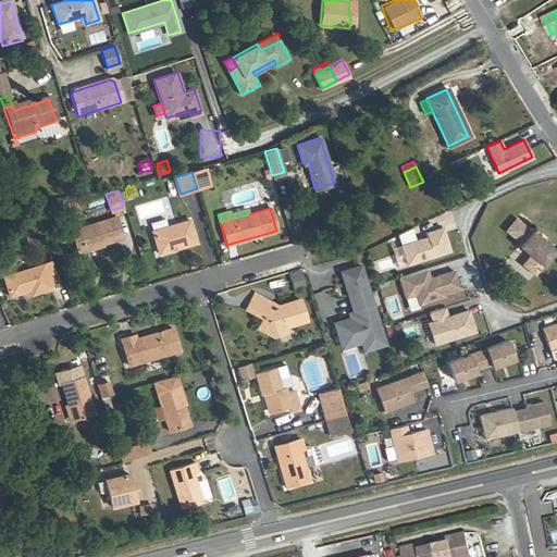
[(514,215),(503,231),(518,242),(529,226),(514,215)]
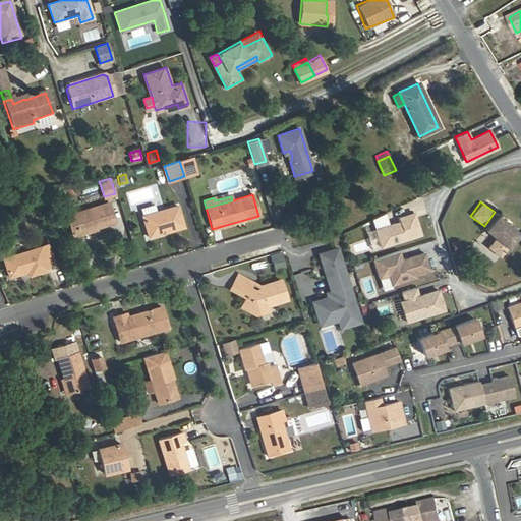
[(77,212),(82,232),(114,223),(108,203),(77,212)]
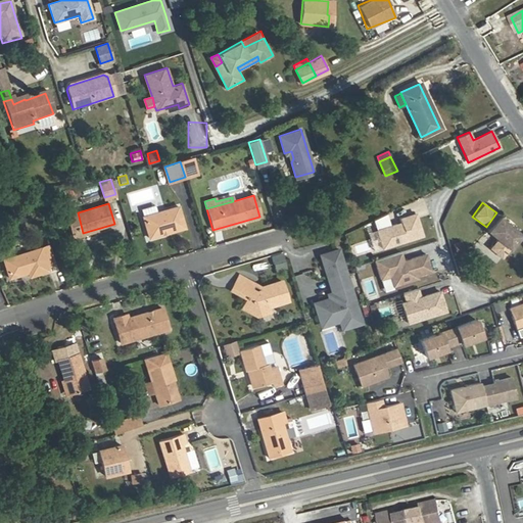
[(178,206),(143,217),(150,238),(185,228),(178,206)]
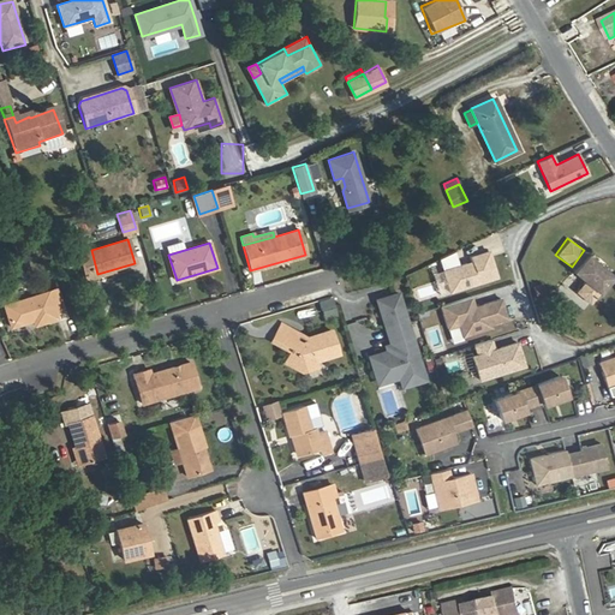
[(85,278),(97,274),(91,250),(78,255),(85,278)]
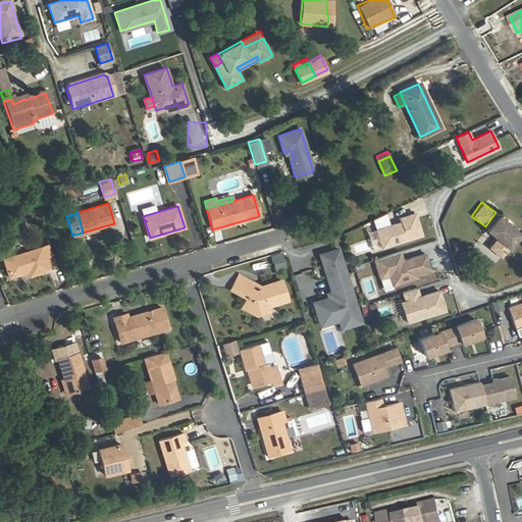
[(385,213),(372,219),(374,227),(387,222),(385,213)]
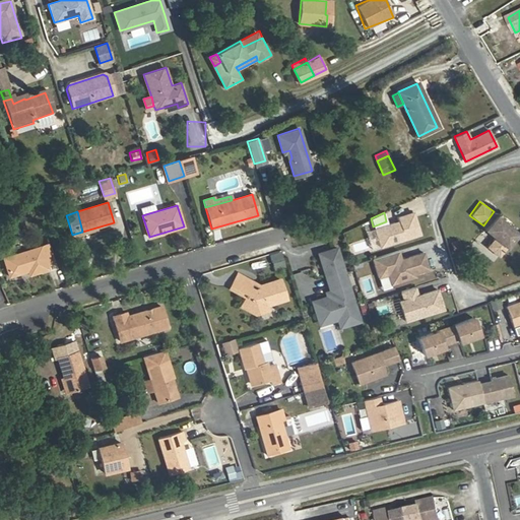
[(419,235),(412,212),(397,216),(399,225),(395,226),(393,222),(374,229),(380,247),(419,235)]
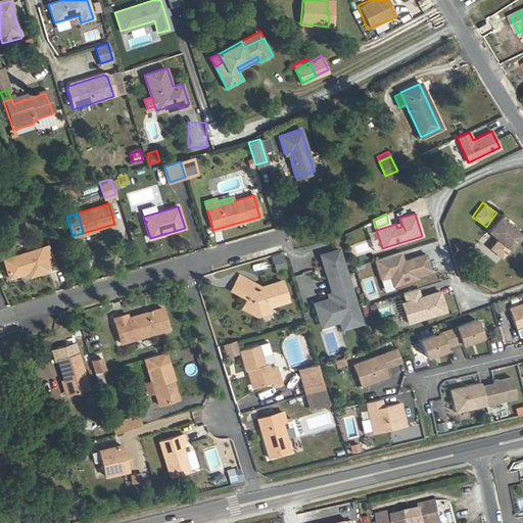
[(522,232),(503,218),(490,232),(502,240),(494,249),(507,259),(522,237),(522,232)]
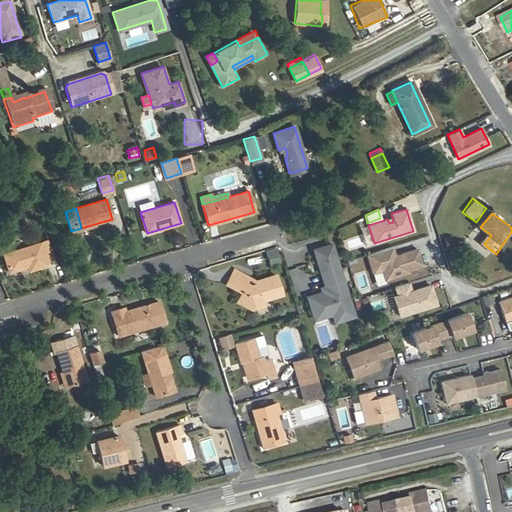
[(451,235),(442,238),(445,249),(455,246),(451,235)]
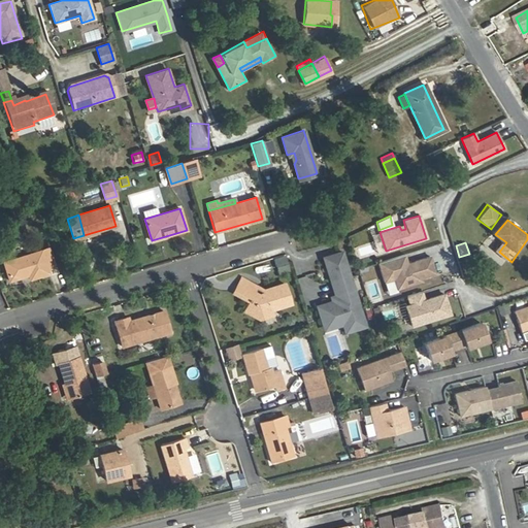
[(47,248),(2,262),(8,281),(28,274),(29,278),(47,272),(46,268),(54,266),(47,248)]
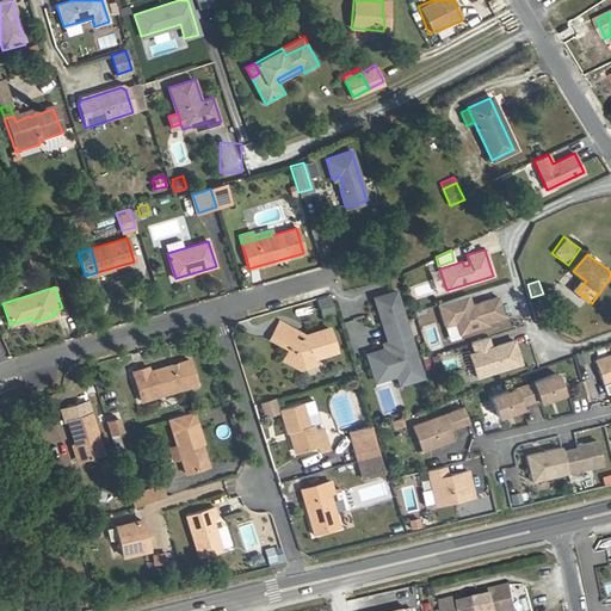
[(395,290),(375,296),(380,312),(384,326),(386,325),(390,340),(393,349),(387,350),(386,347),(383,347),(368,353),(374,371),(384,368),(396,374),(399,382),(421,375),(395,290)]
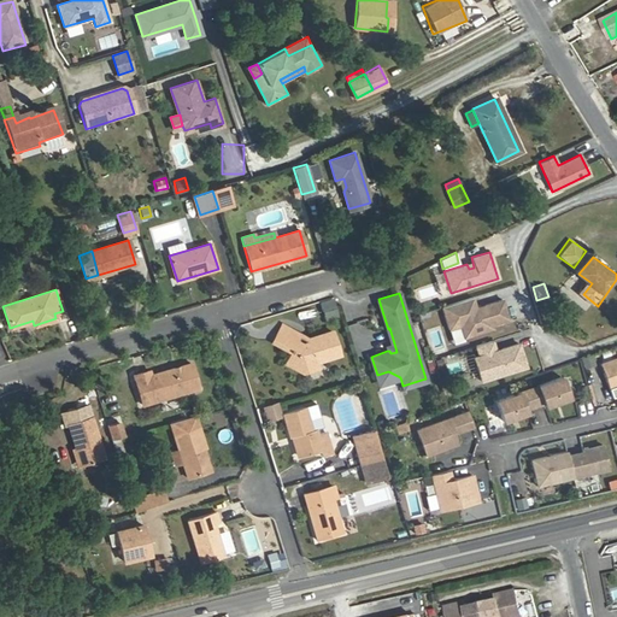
[(471,297),(441,306),(448,329),(459,325),(463,338),(486,330),(486,328),(487,325),(491,324),(507,319),(501,299),(475,307),(471,297)]
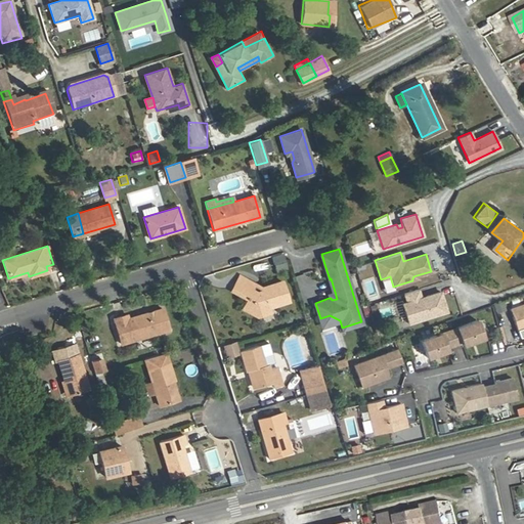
[(274,271),(286,270),(284,254),(272,255),(274,271)]
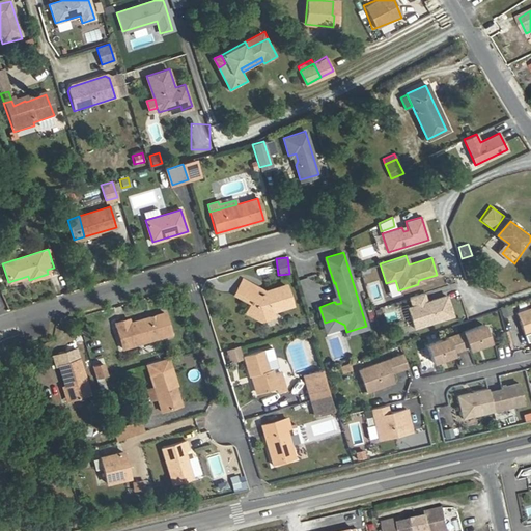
[(239,286),(234,295),(252,305),(247,313),(257,319),(260,315),(266,317),(272,315),(271,311),(290,306),(285,286),(264,291),(250,283),(245,290),(239,286)]
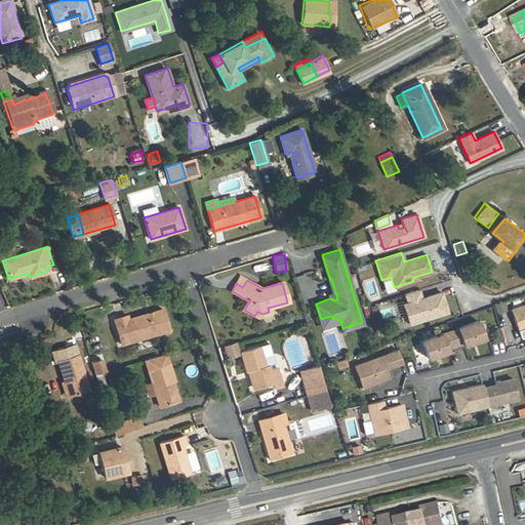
[(402,304),(409,324),(447,312),(441,292),(420,298),(418,289),(404,294),(407,303),(402,304)]
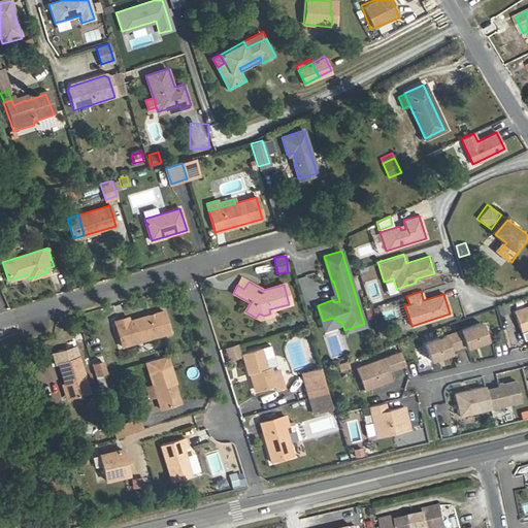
[(337,294),(330,296),(331,300),(333,300),(334,302),(339,301),(337,294)]
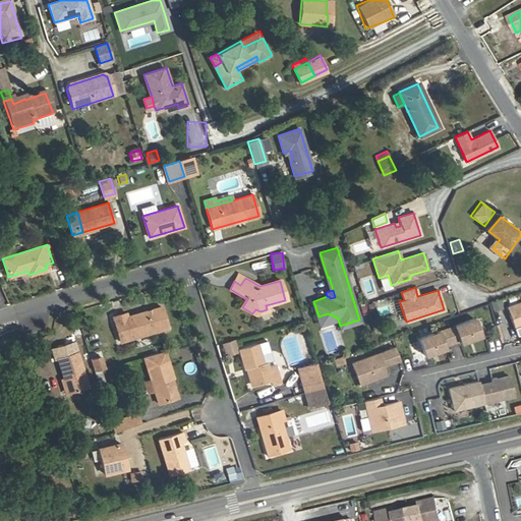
[(392,298),(377,300),(378,315),(393,314),(392,298)]
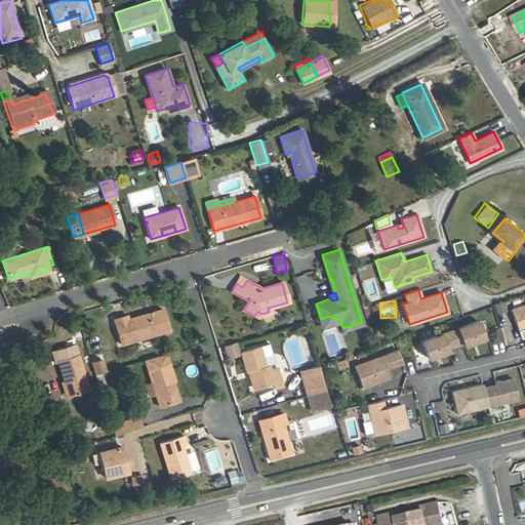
[(524,326),(524,303),(510,309),(517,330),(524,326)]
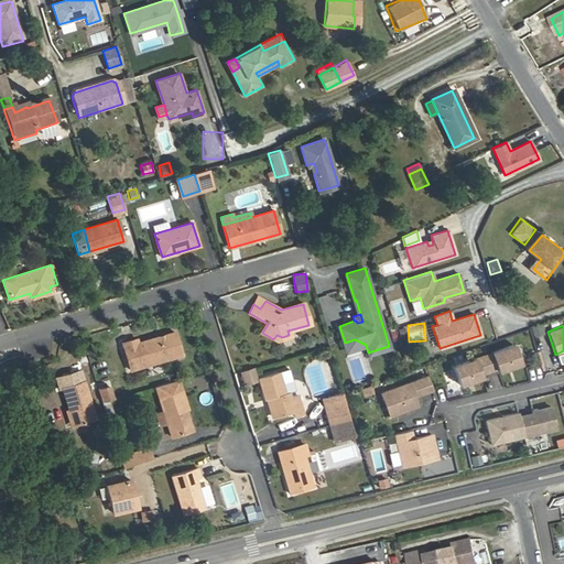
[(174,333),(137,344),(136,339),(121,344),(129,370),(181,355),(174,333)]
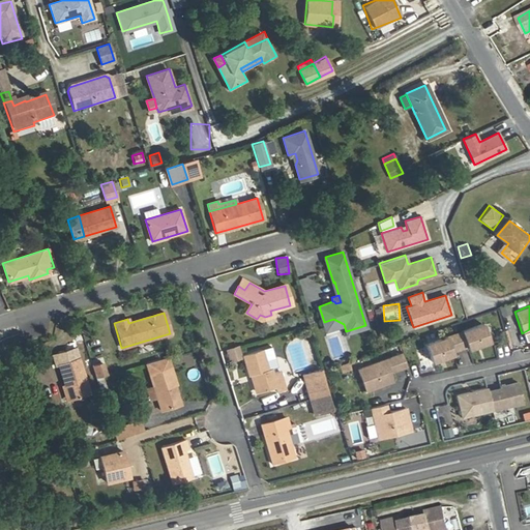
[(333,319),(324,322),(326,329),(344,324),(333,319)]
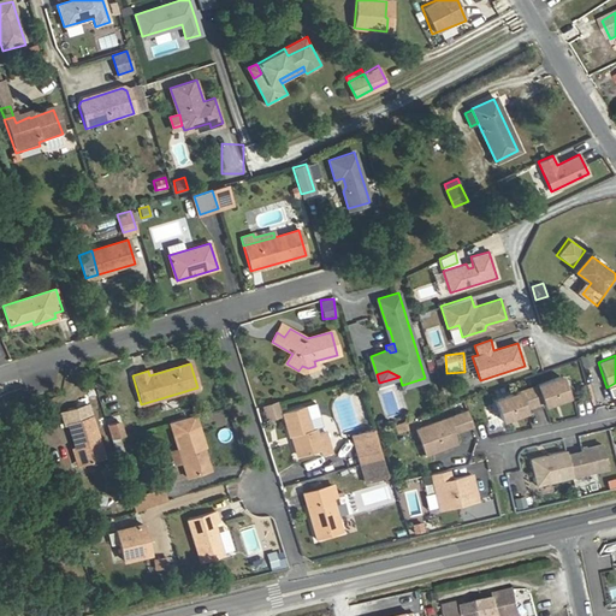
[(567,396),(560,375),(527,388),(533,404),(543,402),(544,404),(567,396)]
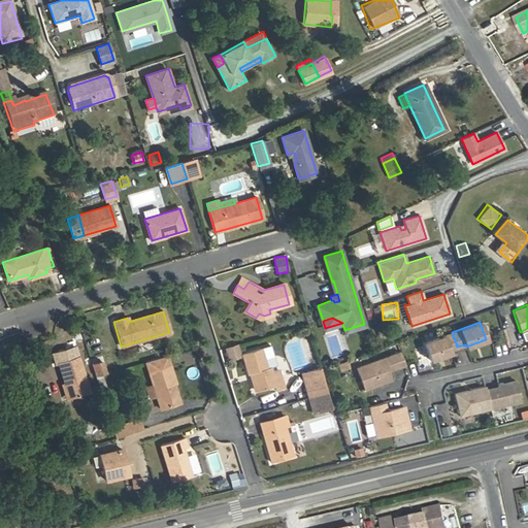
[(452,332),(424,341),(430,359),(450,352),(450,350),(457,347),(452,332)]
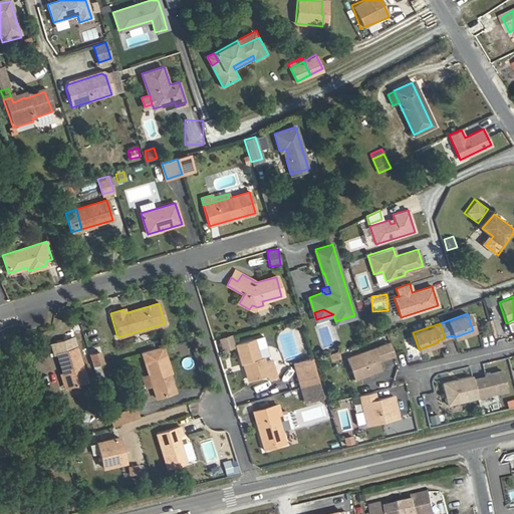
[(482,334),(483,345),(493,343),(491,332),(482,334)]
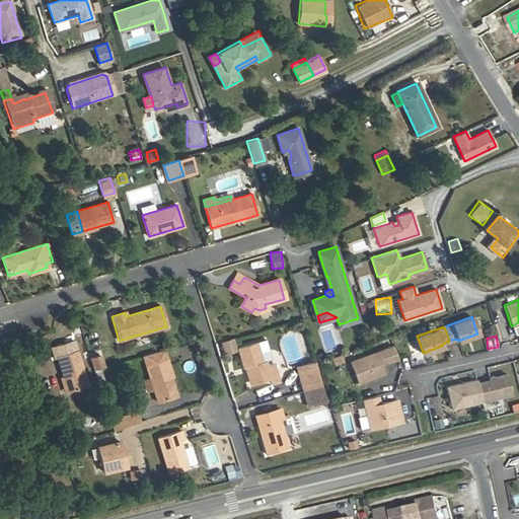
[(234,337),(225,340),(228,351),(238,348),(237,348),(234,337)]
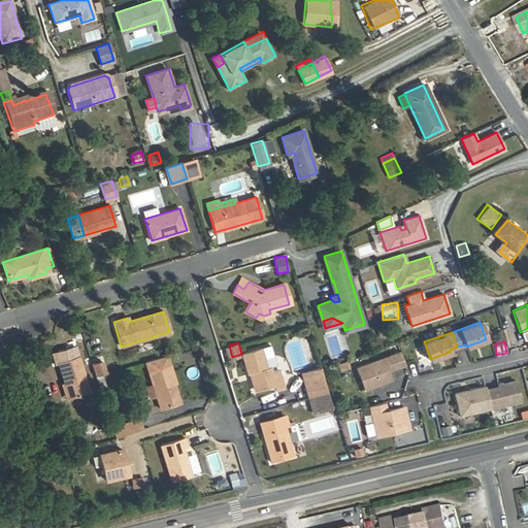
[(74,345),(51,353),(54,363),(57,362),(63,382),(68,398),(89,391),(74,345)]
